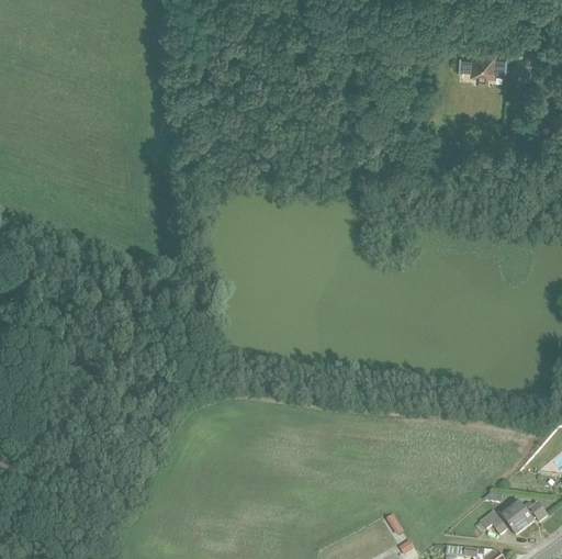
[(537,48),(537,35),(524,34),(524,47),(537,48)]
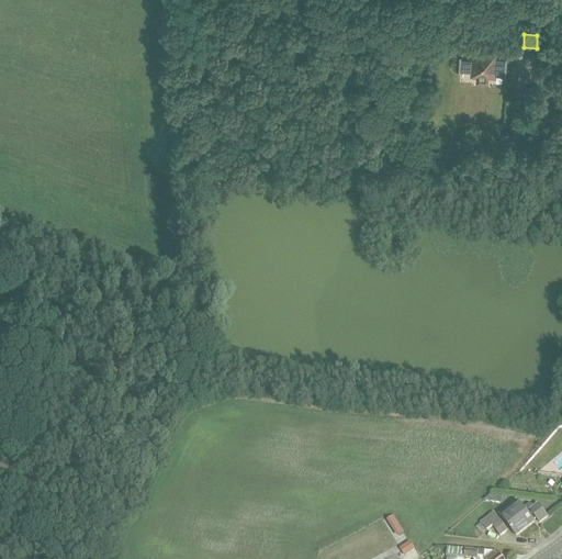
[(506,75),(507,54),(506,54),(506,57),(492,56),(492,52),(473,51),(473,57),(461,57),(461,54),(460,54),(459,71),(460,71),(461,68),(464,68),(472,69),(472,73),(494,74),(494,70),(505,71),(505,75),(506,75)]
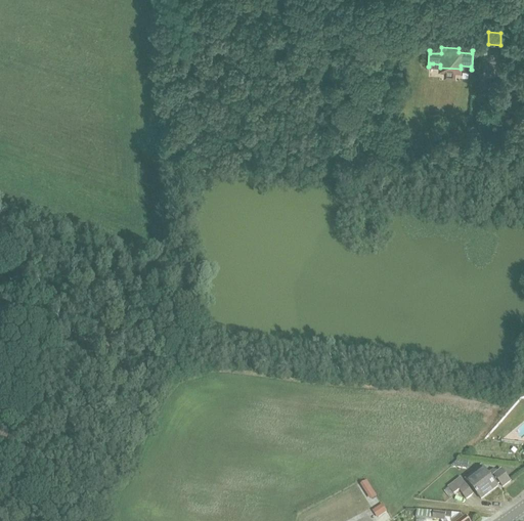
[(487,470),(471,482),(481,496),(497,483),(497,482),(499,480),(503,484),(507,481),(511,478),(501,467),(497,470),(496,468),(492,467),(488,471),(487,470)]
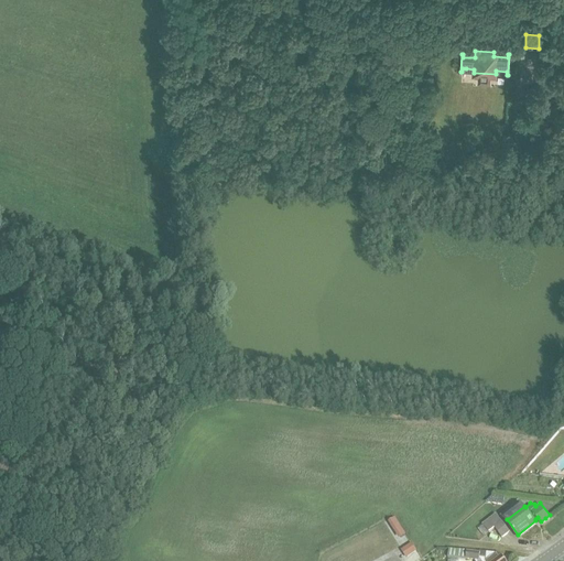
[(496,513),(478,526),(485,533),(494,527),(501,536),(509,530),(496,513)]
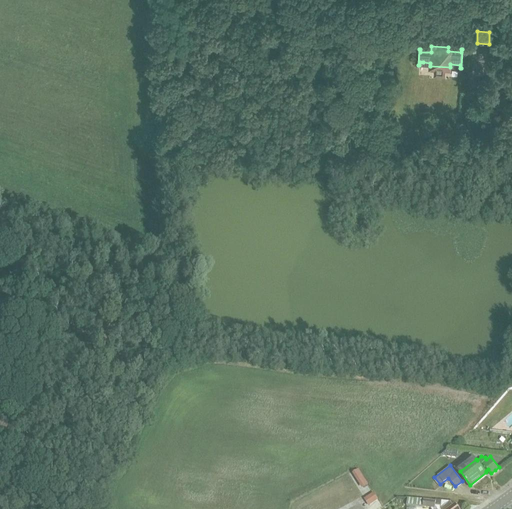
[(373,491),(364,497),(369,504),(378,498),(373,491)]
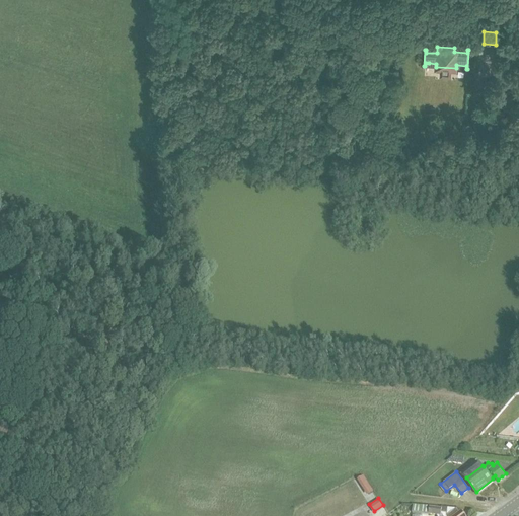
[(447,511),(447,505),(442,504),(442,506),(426,504),(425,511),(441,513),(441,510),(447,511)]
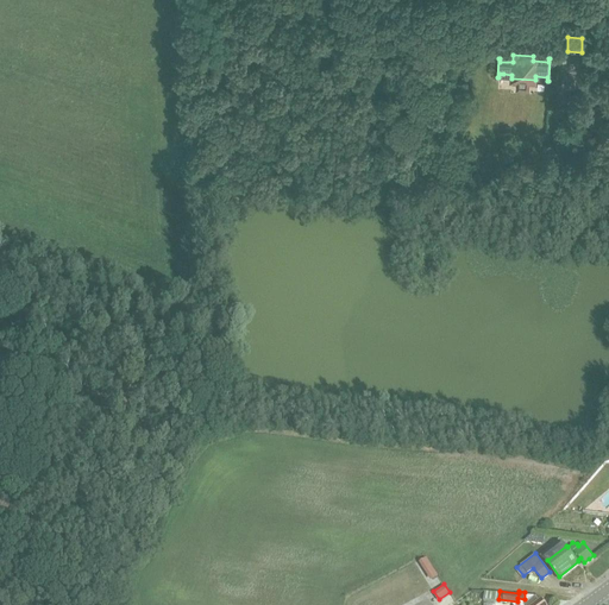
[(525,600),(523,602),(526,604),(547,604),(539,593),(535,593),(525,592),(525,599),(525,600)]
